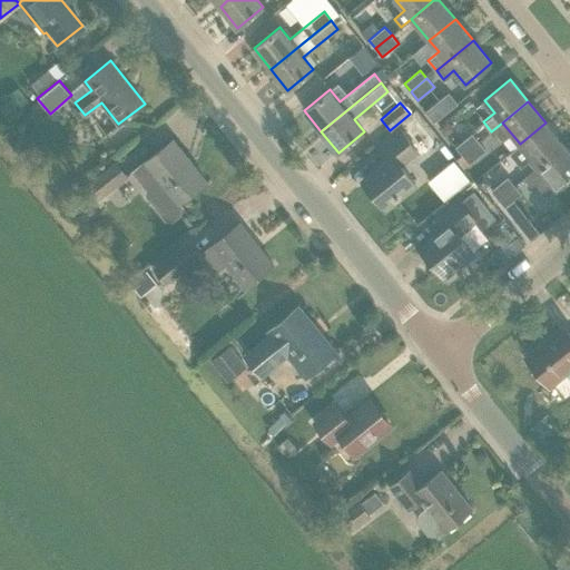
[(386,160),(363,179),(385,207),(415,183),(401,166),(418,151),(421,157),(436,144),(414,117),(376,147),(386,160)]
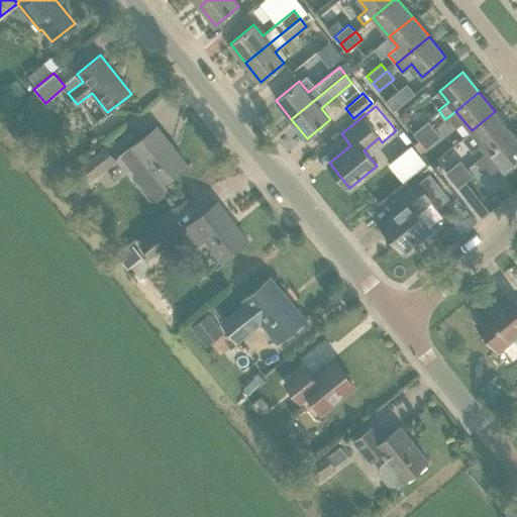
[(472,130),(488,150),(511,131),(495,111),(472,130)]
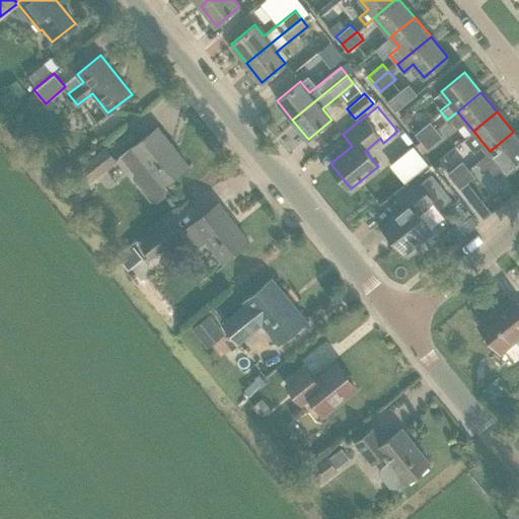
[(421,141),(436,129),(430,122),(415,134),(421,141)]
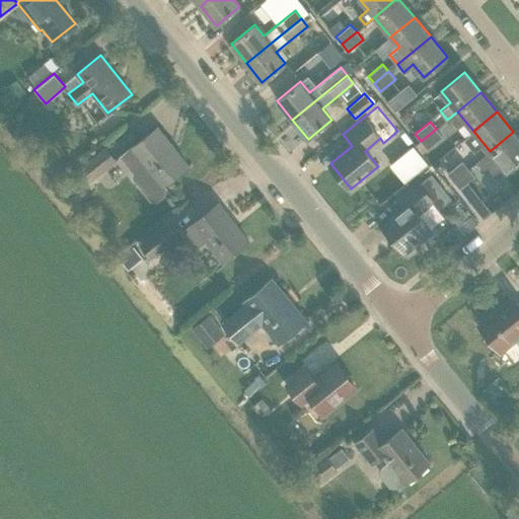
[(125,153),(120,156),(133,172),(132,172),(132,178),(149,201),(154,201),(163,194),(164,189),(161,186),(188,164),(157,127),(125,153)]
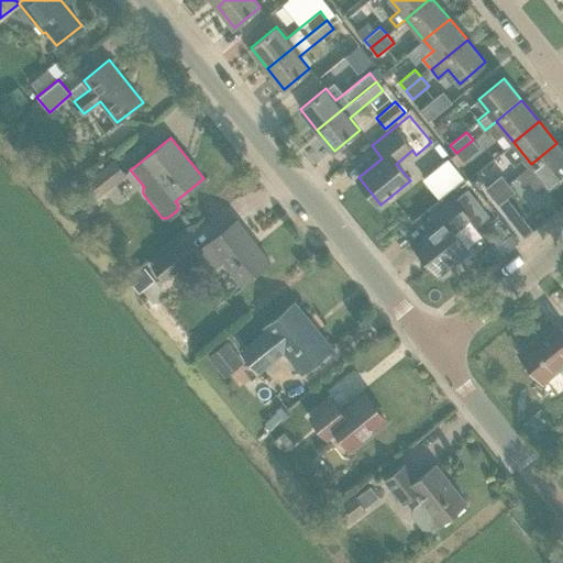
[(473,140),(456,153),(463,162),(479,148),(473,140)]
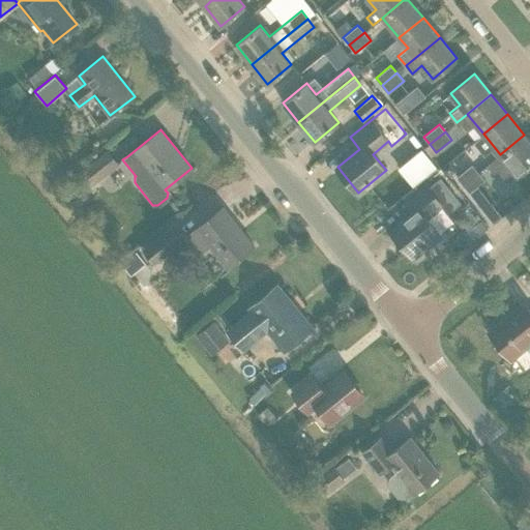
[(529,164),(529,141),(524,135),(500,154),(517,175),(529,164)]
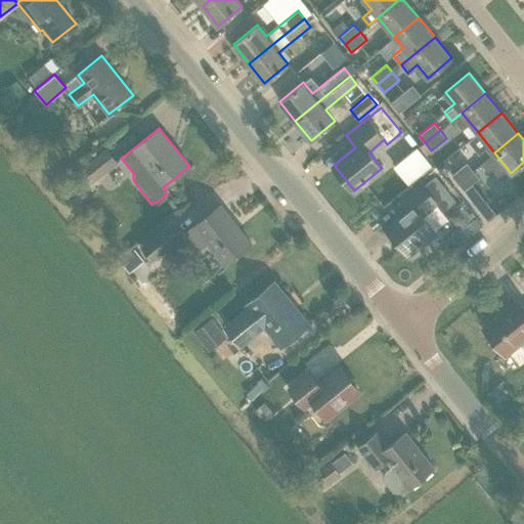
[(118,162),(106,146),(78,169),(90,184),(118,162)]
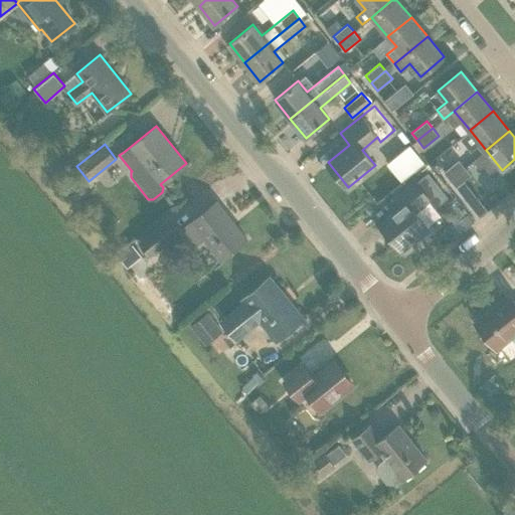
[(450,179),(465,167),(459,160),(444,172),(450,179)]
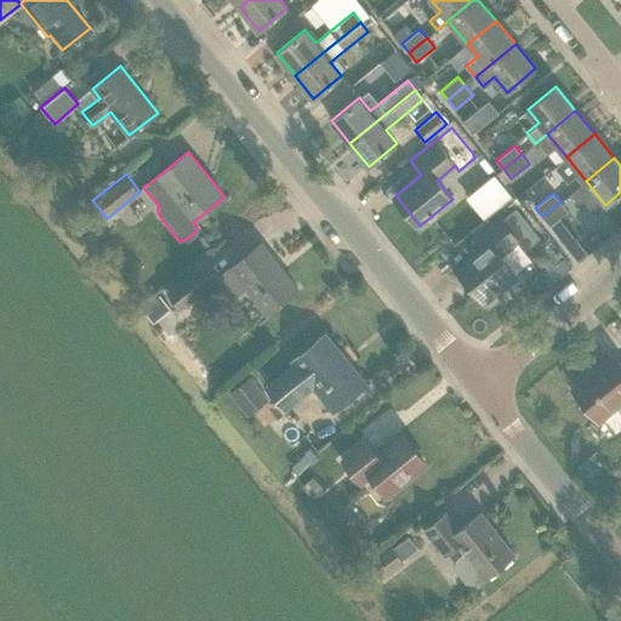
[(560,201),(542,216),(550,226),(568,211),(560,201)]
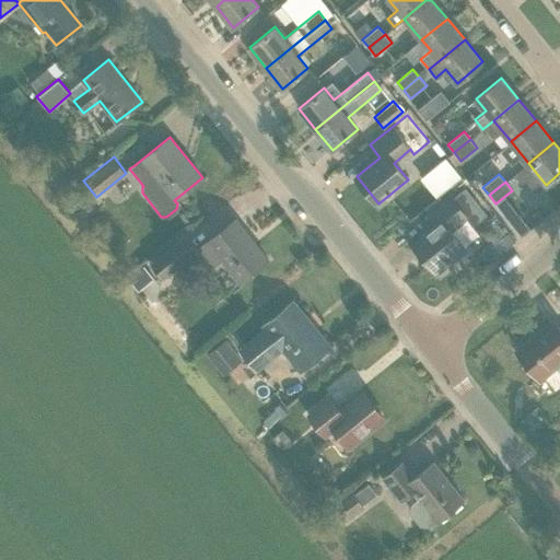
[(466,189),(453,199),(467,217),(475,226),(488,217),(466,189)]
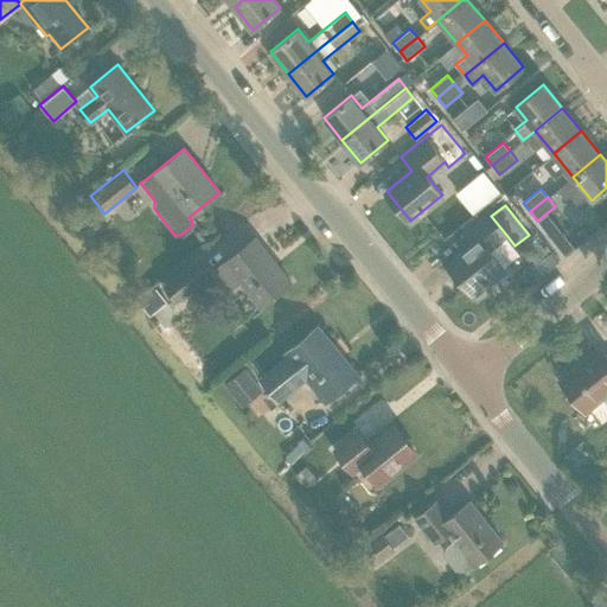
[(489,249),(506,235),(491,216),(486,210),(462,230),(473,243),(448,263),(472,293),(504,268),(489,249)]
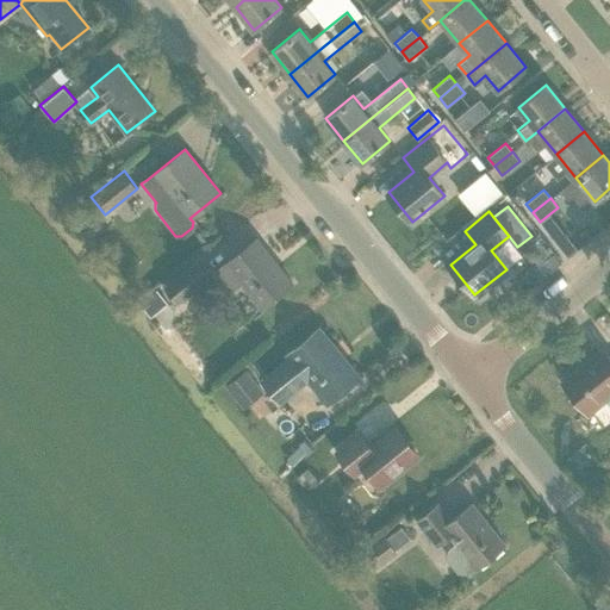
[(261,306),(292,282),(256,237),(218,268),(232,287),(241,281),(261,306)]
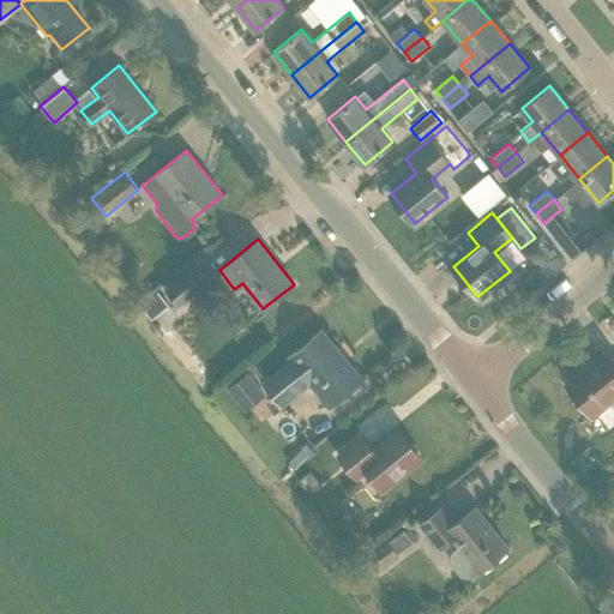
[(212,278),(198,260),(163,288),(179,307),(212,278)]
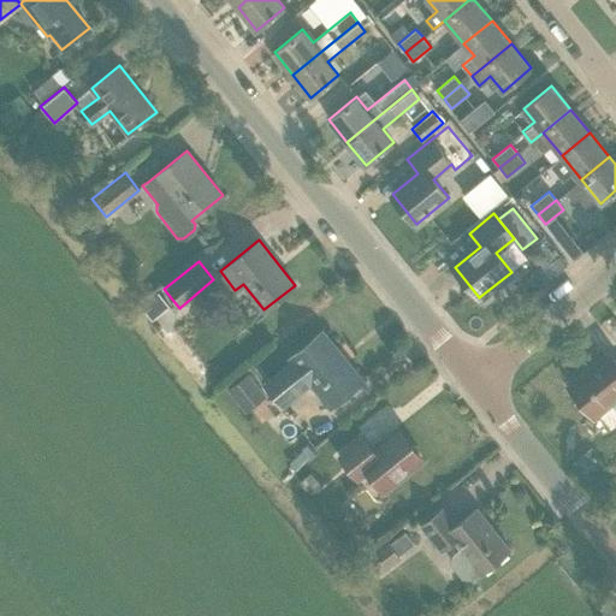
[(329,406),(362,378),(324,332),(291,359),(292,361),(265,384),(283,406),(311,383),(329,406)]
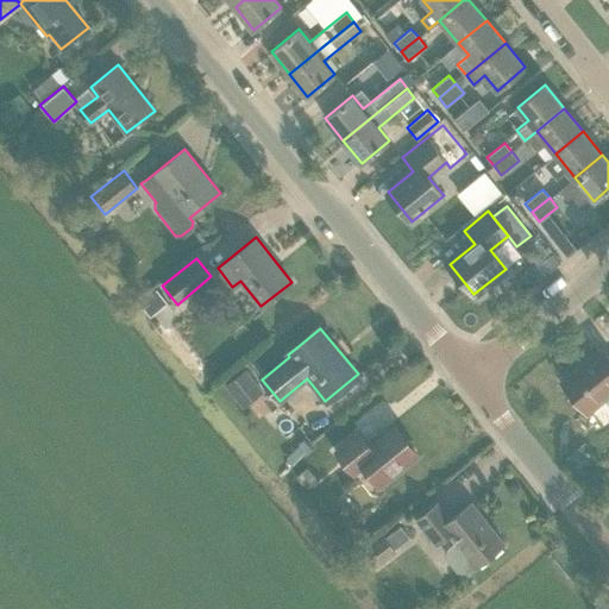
[(608,358),(601,349),(562,381),(588,412),(608,394),(608,358)]
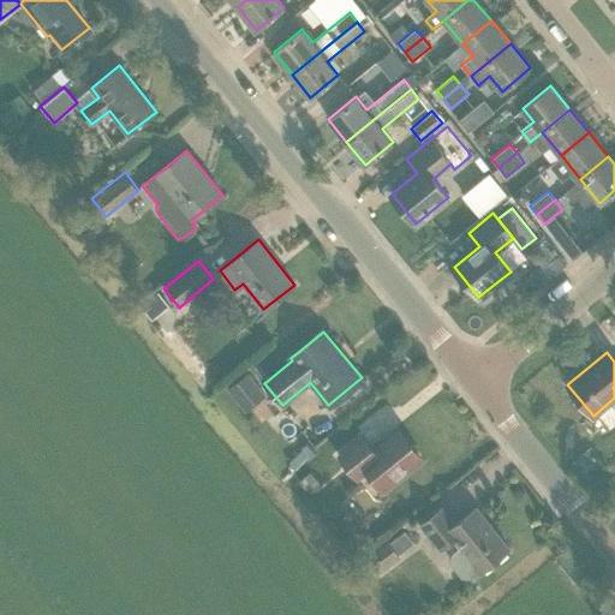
[(383,427),(398,408),(386,398),(370,417),(383,427)]
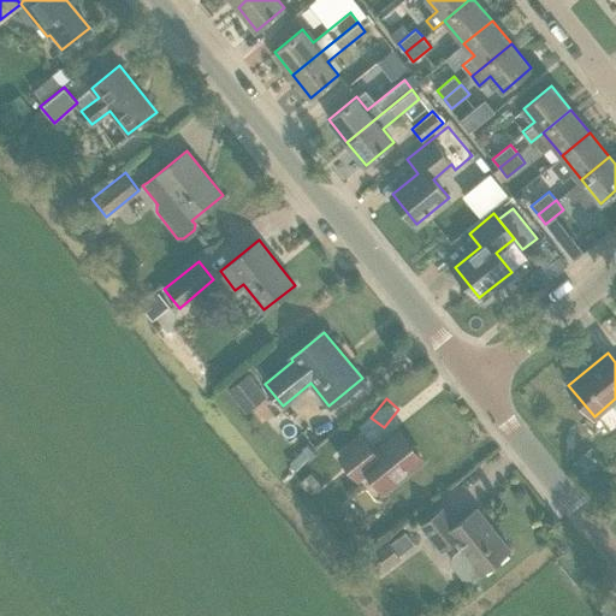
[(385,491),(422,461),(398,431),(374,450),(363,436),(338,456),(357,479),(369,471),(385,491)]
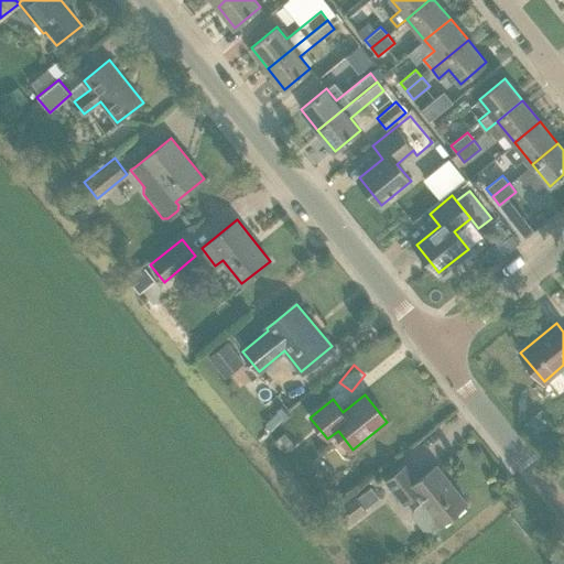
[(282,454),(293,444),(284,435),(274,444),(282,454)]
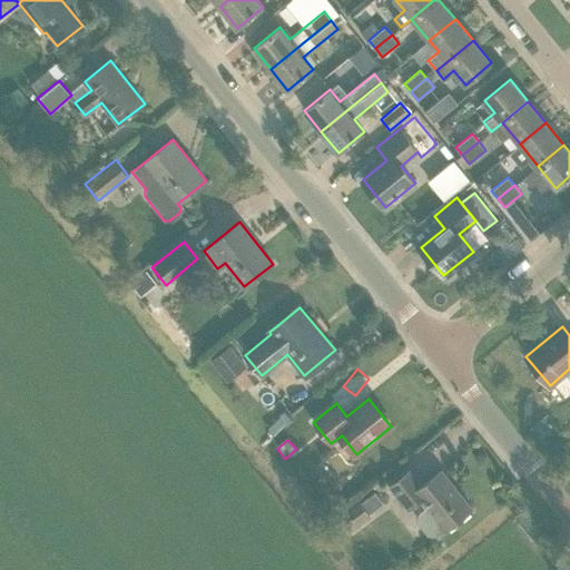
[(439,536),(471,508),(441,470),(422,485),(410,471),(391,485),(409,509),(421,499),(426,505),(419,511),(418,522),(428,534),(439,536)]
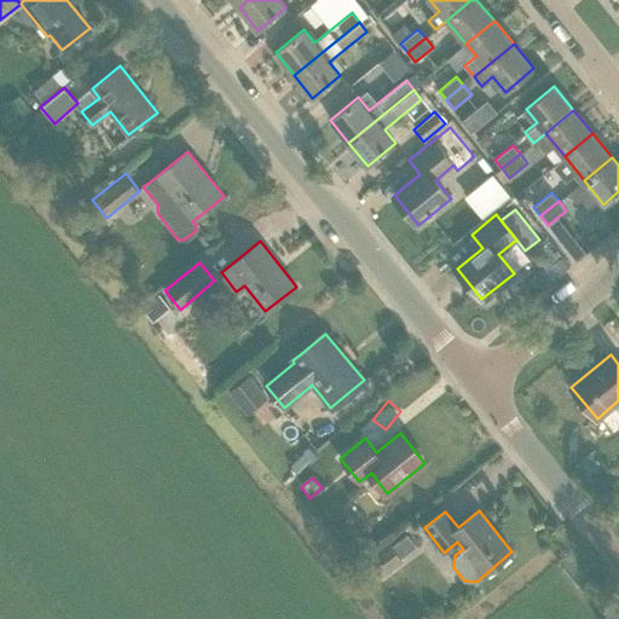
[(404,561),(391,543),(362,563),(374,582),(404,561)]
